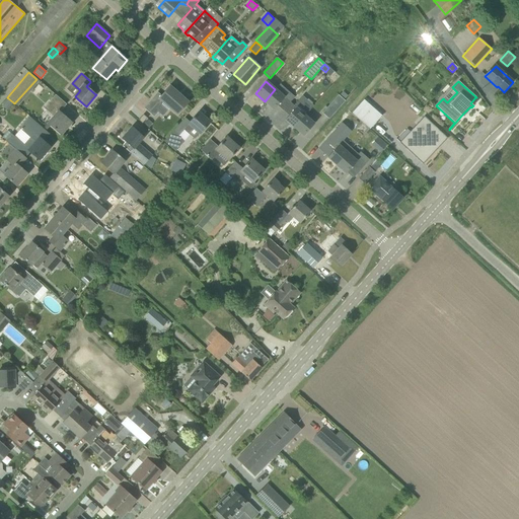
[(181,96),(180,97),(176,94),(177,93),(169,86),(161,95),(157,92),(144,108),(154,118),(160,110),(157,108),(163,102),(177,115),(188,102),(181,96)]
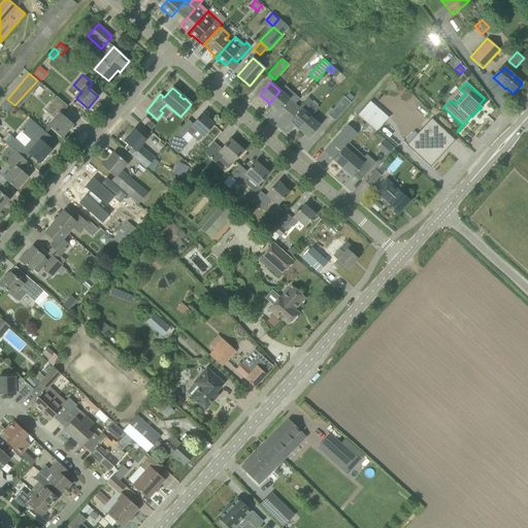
[(279,91),(269,103),(278,111),(289,99),(279,91)]
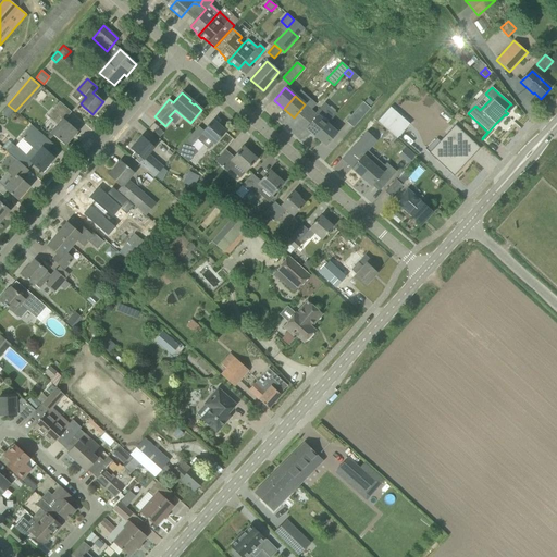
[(59,126),(52,134),(65,145),(77,132),(64,121),(71,112),(59,102),(48,118),(59,126)]
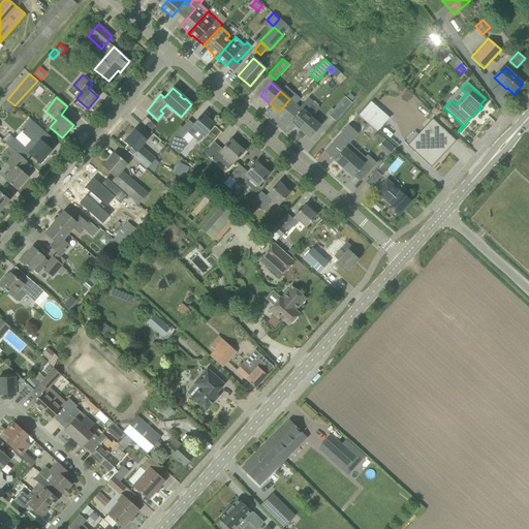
[(351,103),(344,97),(329,116),(336,122),(351,103)]
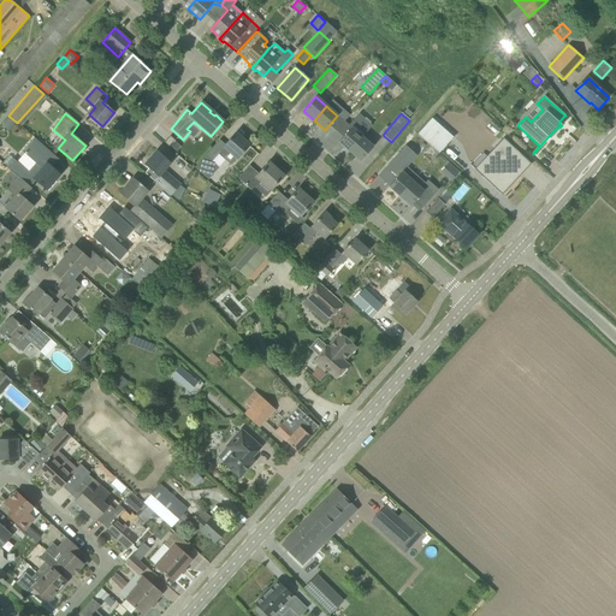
[(338,116),(331,125),(338,130),(344,120),(338,116)]
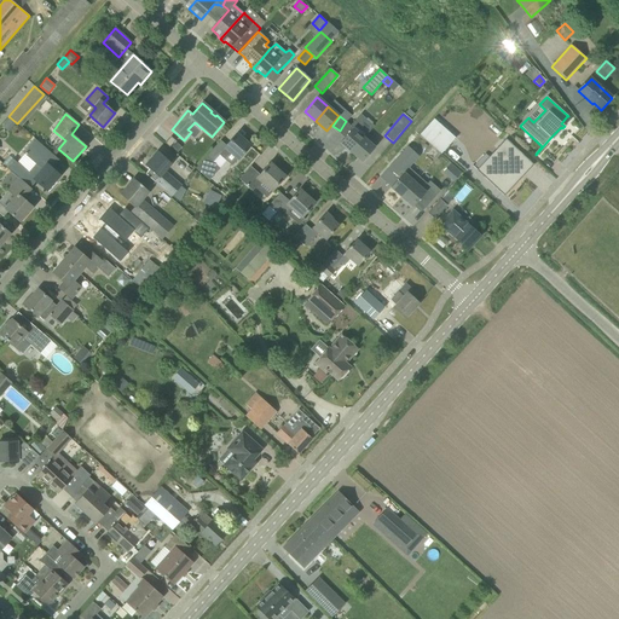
[(10,117),(1,126),(9,132),(16,122),(10,117)]
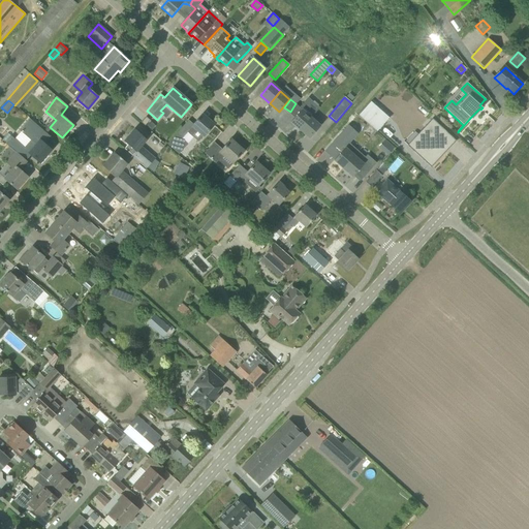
[(378,130),(384,123),(376,116),(382,110),(372,100),(360,114),(378,130)]
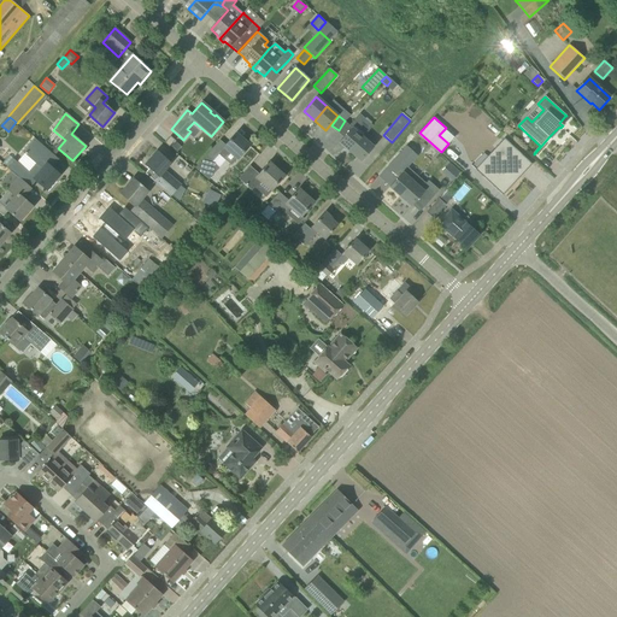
[(350,152),(363,137),(352,128),(339,142),(350,152)]
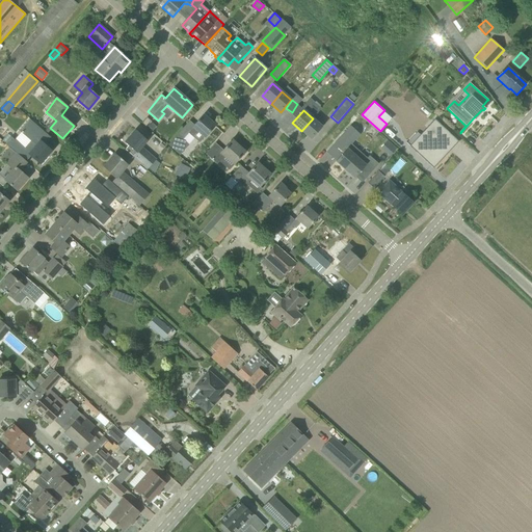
[(204,115),(194,128),(192,130),(187,125),(168,144),(174,150),(180,155),(189,145),(183,140),(189,133),(200,143),(215,126),(204,115)]
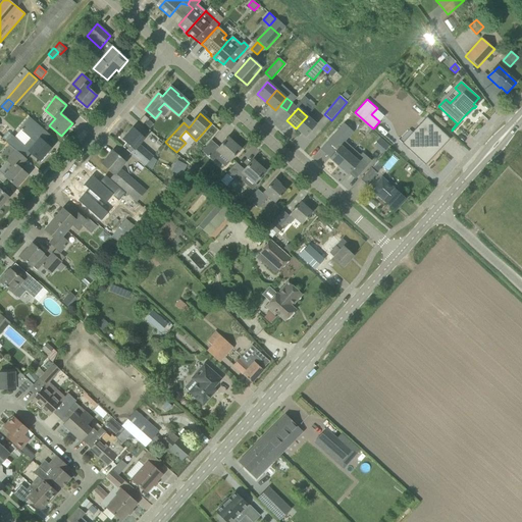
[(143,124),(148,119),(144,115),(139,121),(143,124)]
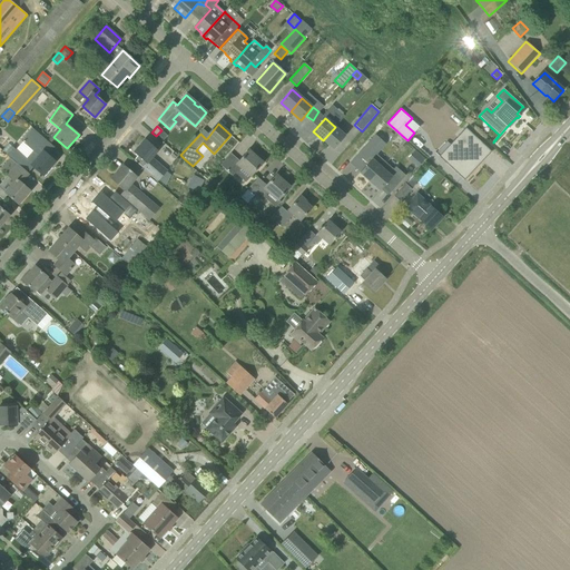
[(335,127),(323,140),(333,149),(345,136),(335,127)]
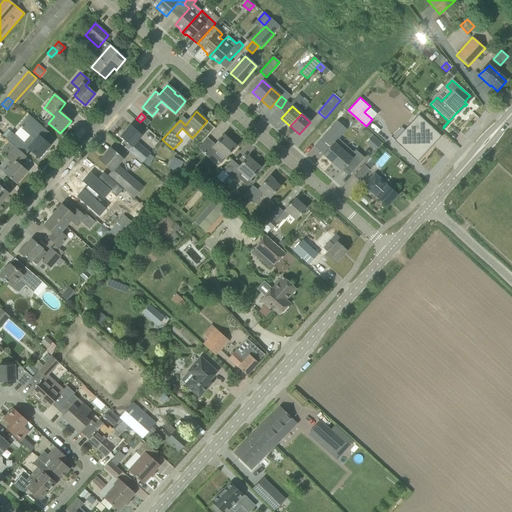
[(46,133),(29,118),(20,128),(30,136),(24,143),(11,133),(6,139),(24,154),(29,149),(39,158),(50,145),(41,138),(46,133)]
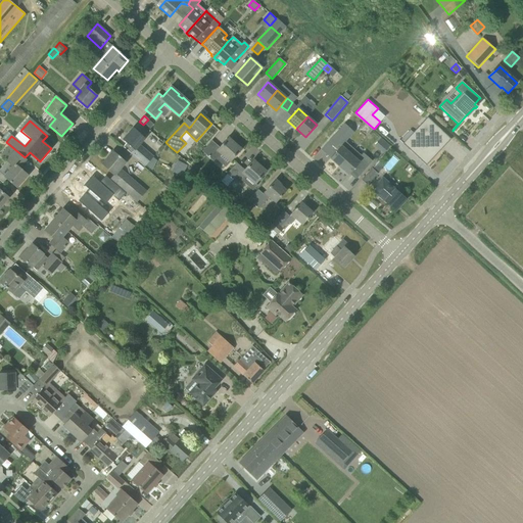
[(447,136),(432,122),(425,130),(425,131),(419,137),(425,143),(415,154),(432,170),(436,164),(436,163),(445,154),(437,147),(447,136)]
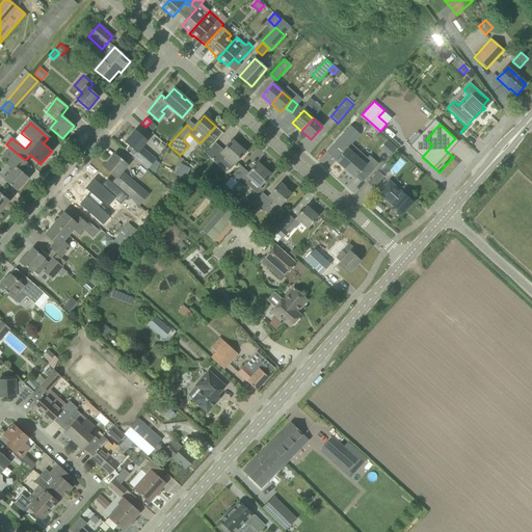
[(360,134),(350,126),(334,144),(343,153),(347,149),(351,144),(360,134)]
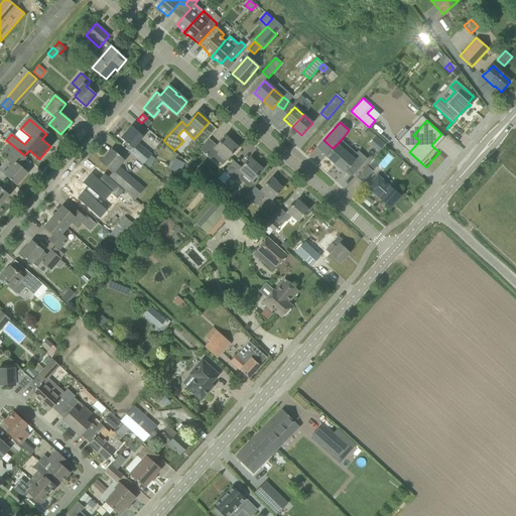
[(129,151),(138,159),(144,164),(151,156),(138,145),(144,138),(131,127),(122,138),(133,147),(129,151)]
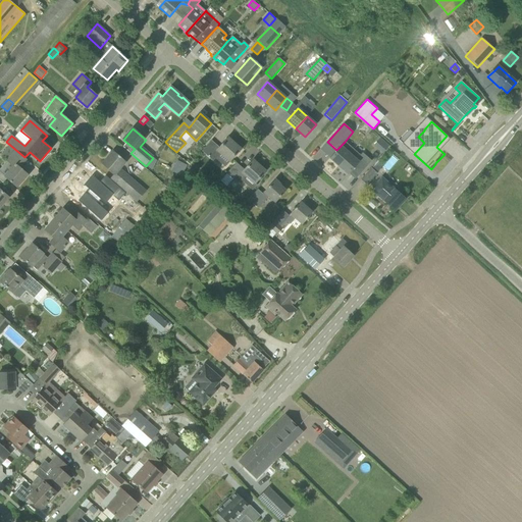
[(228,161),(241,149),(227,138),(219,148),(211,141),(202,151),(212,161),(220,153),(228,161)]
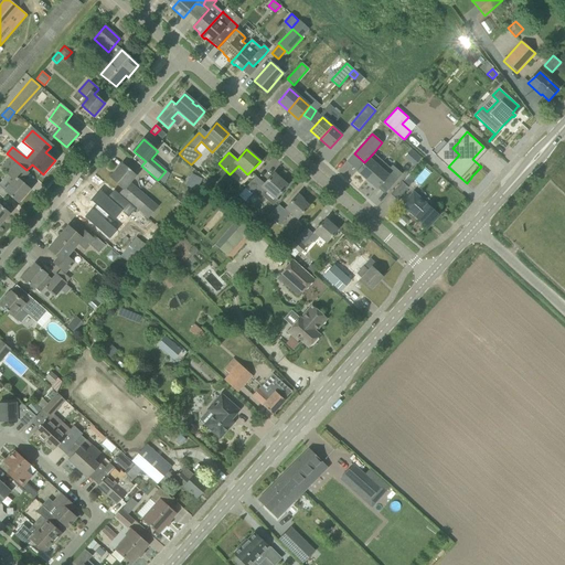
[(422,158),(416,153),(409,161),(414,166),(422,158)]
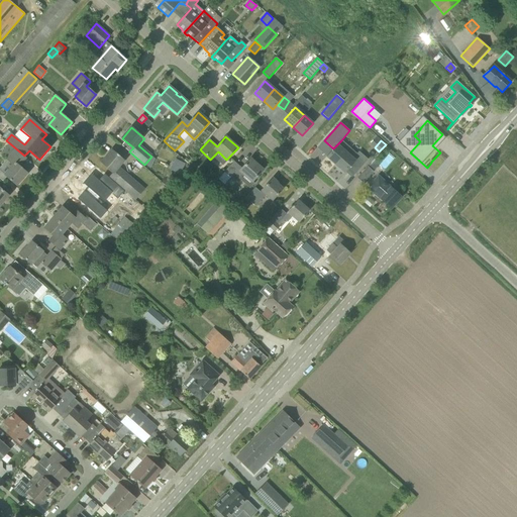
[(1,153),(8,160),(14,165),(4,175),(7,177),(16,186),(27,173),(19,167),(25,159),(8,144),(1,153)]
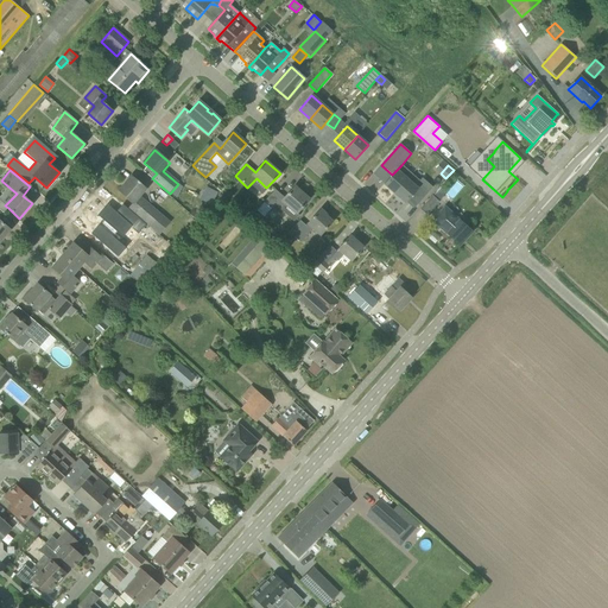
[(384,184),(394,194),(407,179),(397,170),(392,175),(384,184)]
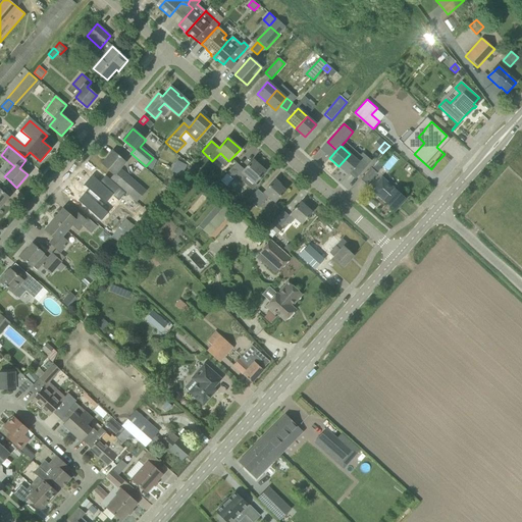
[(350,154),(338,166),(348,174),(352,170),(361,160),(367,165),(371,161),(365,155),(364,155),(362,157),(354,149),(350,154)]
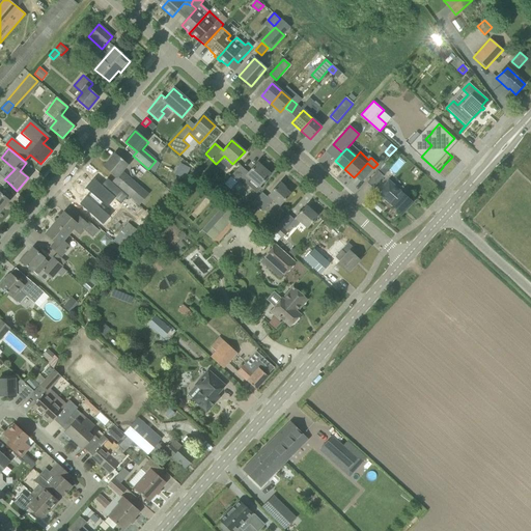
[(140,205),(148,196),(121,171),(127,165),(114,155),(104,167),(109,171),(105,176),(112,183),(113,182),(140,205)]
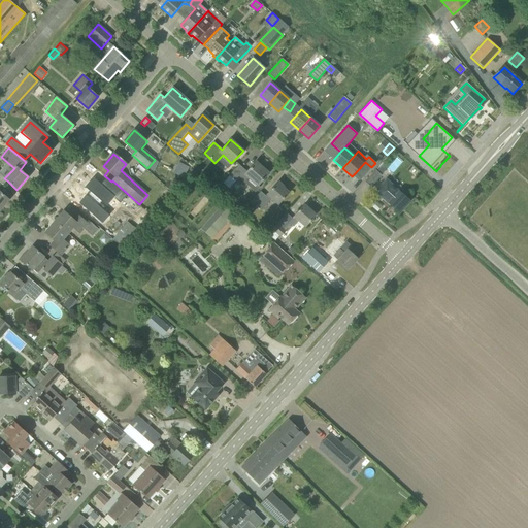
[(239,185),(243,180),(253,190),(256,193),(260,188),(257,185),(268,173),(256,162),(246,171),(239,165),(230,175),(236,182),(239,185)]
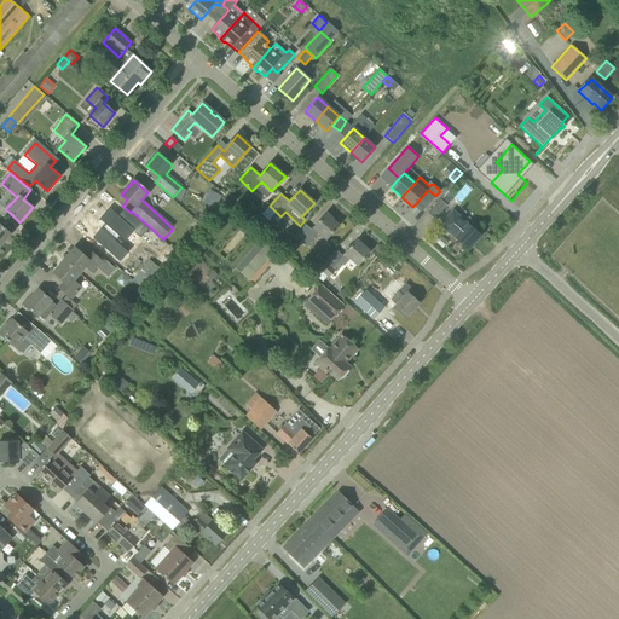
[(447,190),(440,200),(446,206),(455,196),(447,190)]
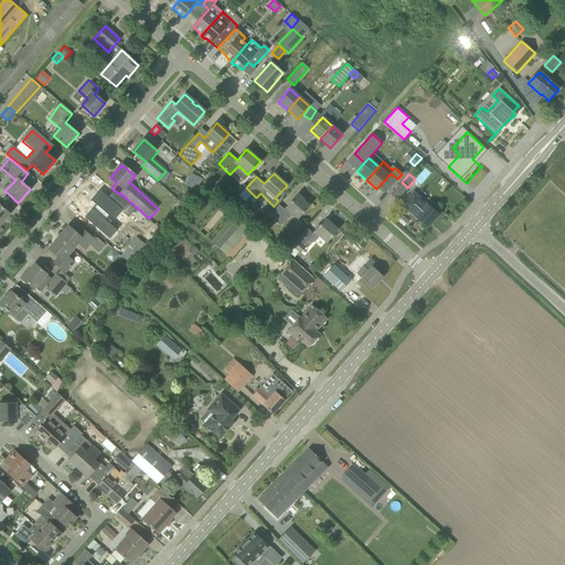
[(205,179),(202,182),(209,188),(211,184),(210,183),(212,180),(208,176),(206,177),(205,179)]
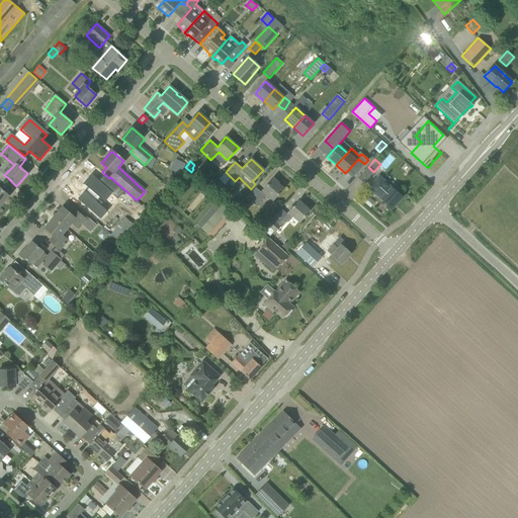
[(180,174),(184,166),(175,162),(171,170),(180,174)]
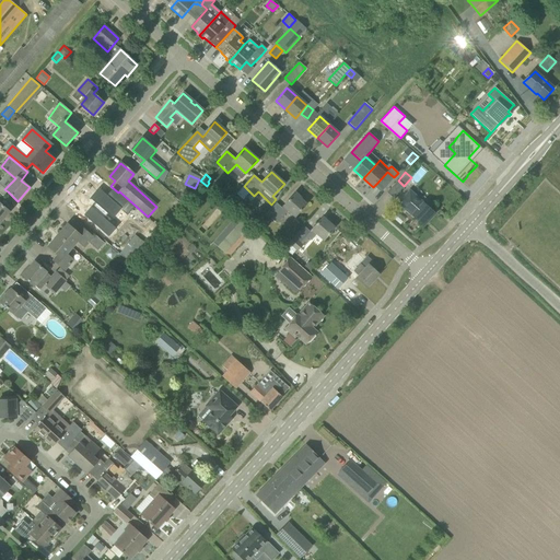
[(404,186),(398,181),(386,193),(394,199),(405,186),(404,186)]
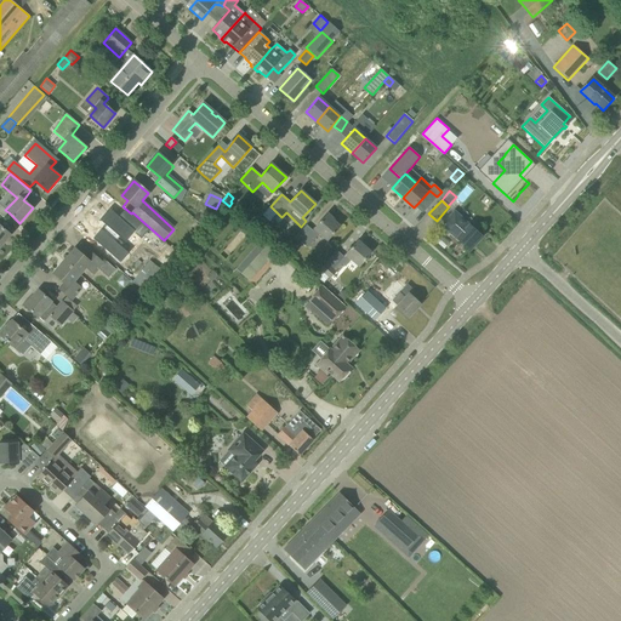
[(101,231),(92,239),(120,263),(127,254),(114,243),(119,238),(125,243),(134,233),(141,239),(148,231),(125,210),(118,217),(109,210),(100,221),(106,226),(101,231)]
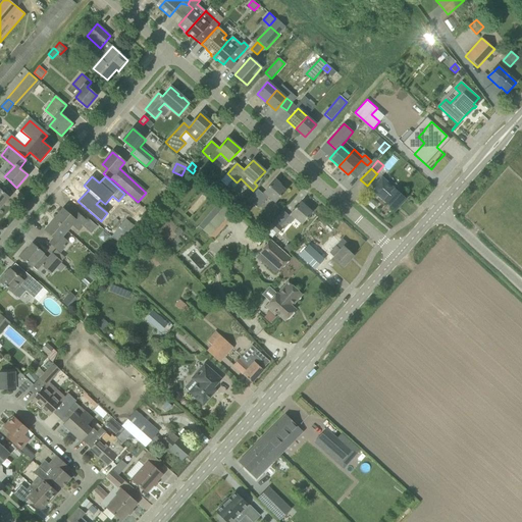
[(257,190),(249,200),(259,209),(270,196),(276,202),(285,191),(279,186),(280,185),(275,179),(263,195),(257,190)]
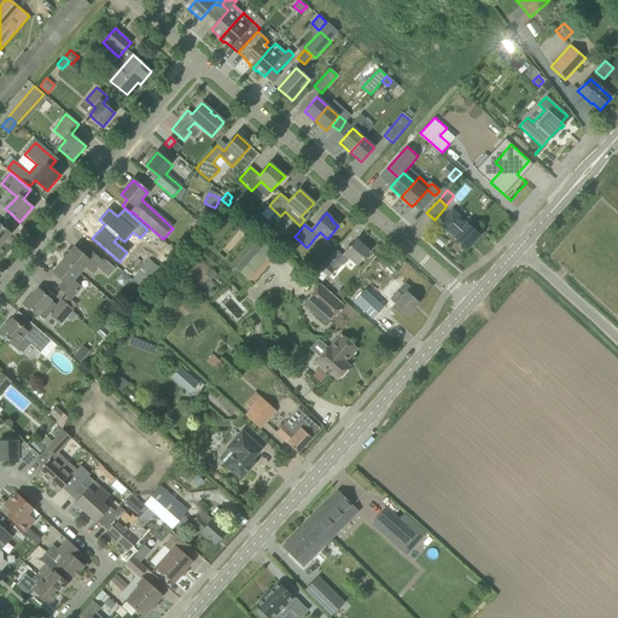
[(270,222),(268,221),(261,214),(255,222),(263,231),(270,222)]
